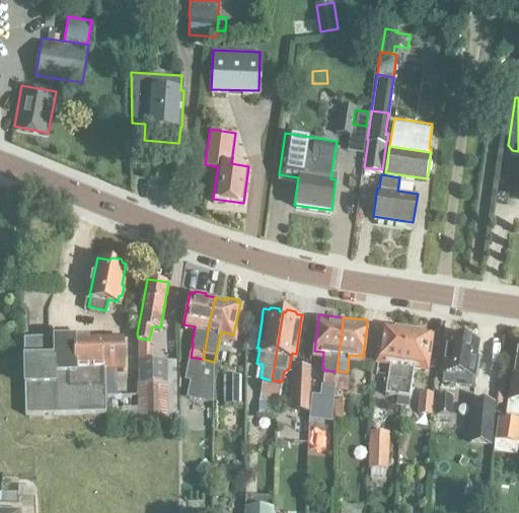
[(383,327),(379,358),(390,360),(385,390),(397,392),(398,392),(408,331),(396,328),(396,327),(388,325),(387,327),(383,327)]
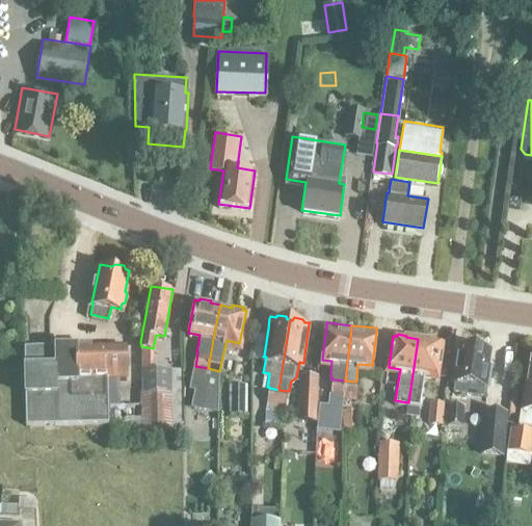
[(442,342),(418,339),(408,402),(420,404),(425,373),(437,374),(442,342)]
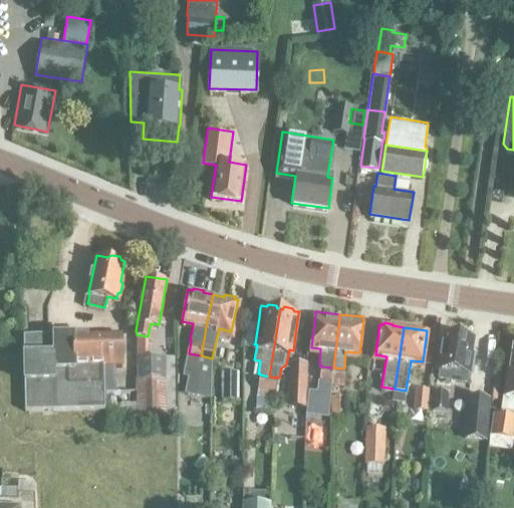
[(52,367),(52,378),(103,377),(104,377),(103,362),(122,361),(121,330),(71,331),(71,367),(52,367)]
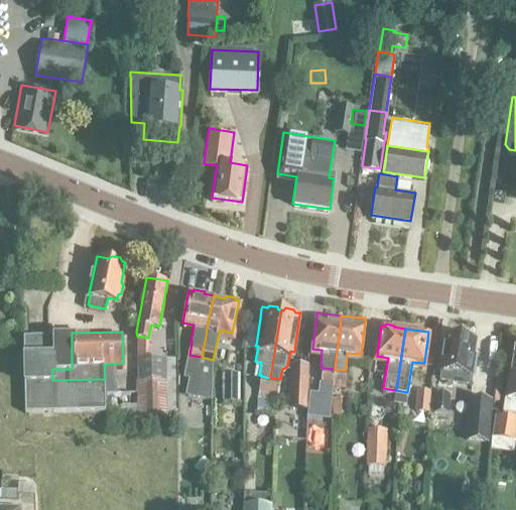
[(440,367),(441,367),(439,378),(469,382),(471,371),(471,372),(474,352),(471,352),(474,337),(446,332),(440,367)]
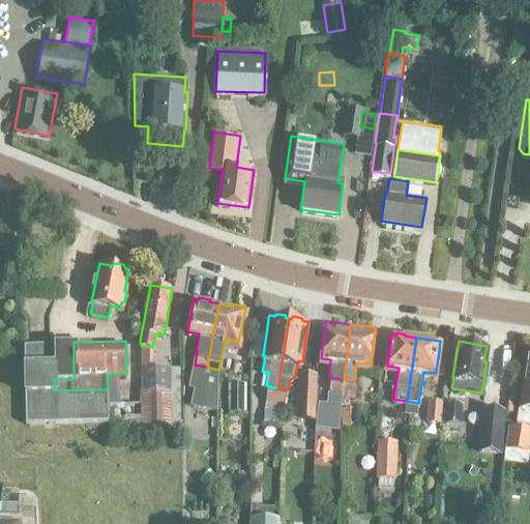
[(74,342),(51,342),(51,361),(54,361),(54,379),(74,379),(74,342)]
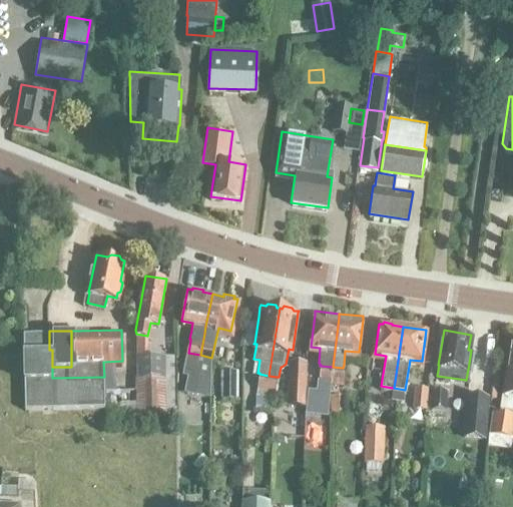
[(512,342),(509,359),(507,359),(501,405),(512,406),(512,342)]
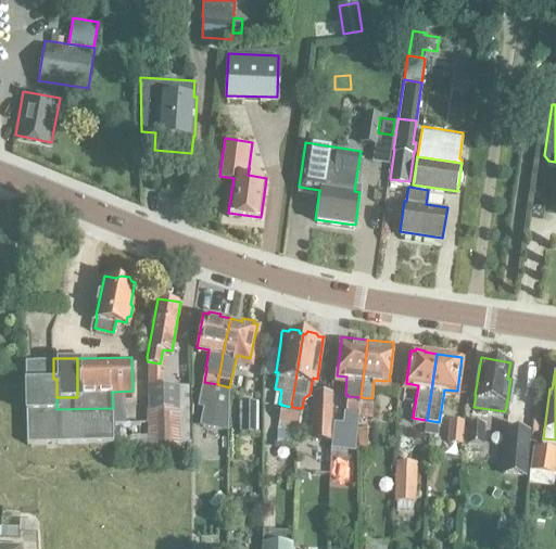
[(53,379),(27,379),(28,438),(113,436),(112,408),(57,409),(57,397),(57,379),(53,379)]
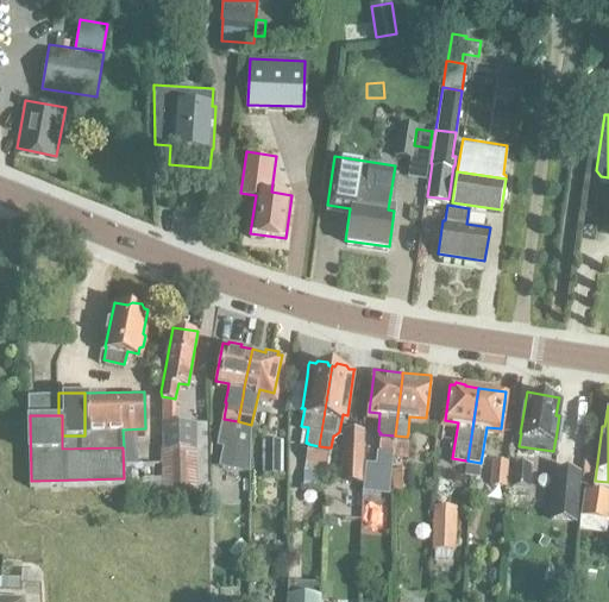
[(180,419),(163,420),(159,420),(161,459),(162,491),(168,491),(198,490),(198,456),(196,419),(180,419)]
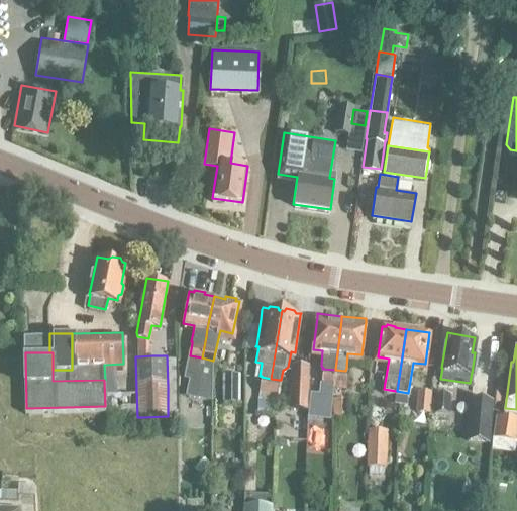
[(188,376),(184,393),(194,395),(210,399),(211,362),(213,362),(213,361),(202,358),(190,355),(186,376),(188,376)]
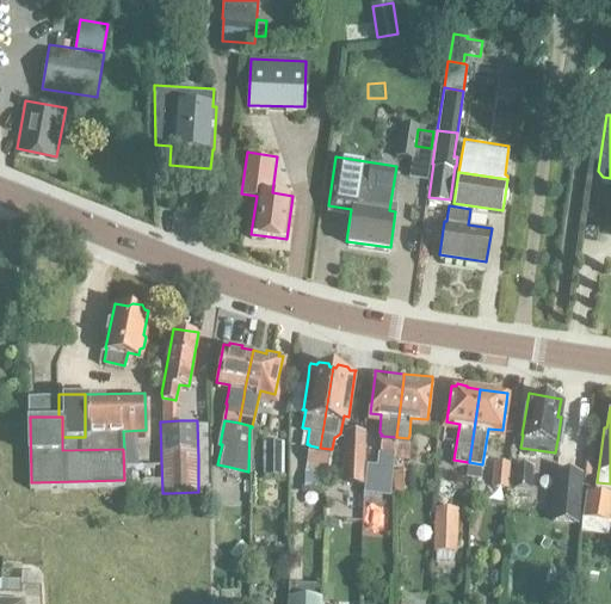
[(343,460),(365,461),(366,426),(344,426),(343,460)]
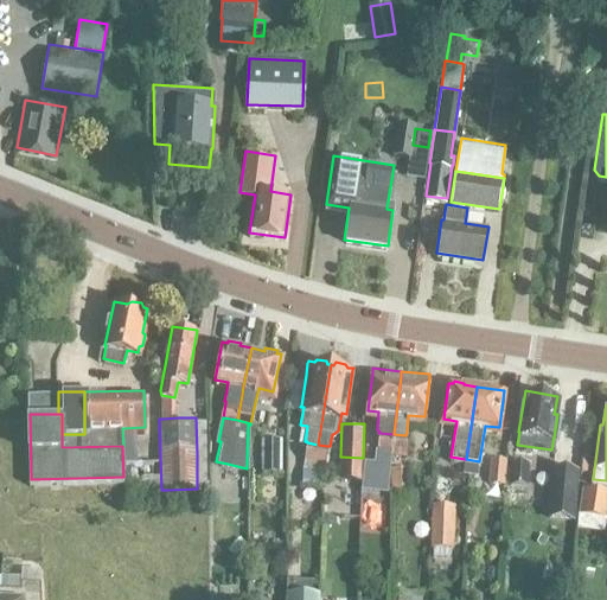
[(393,447),(391,450),(397,451),(408,452),(410,432),(407,432),(406,435),(394,434),(393,447)]
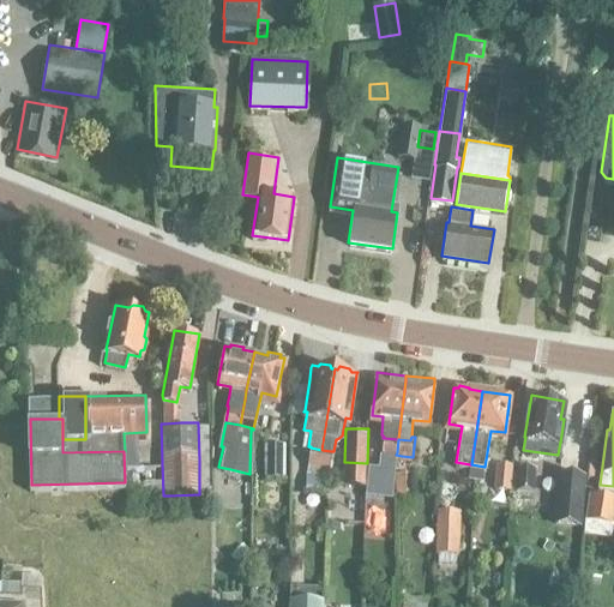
[(383,438),(381,451),(397,452),(398,439),(383,438)]
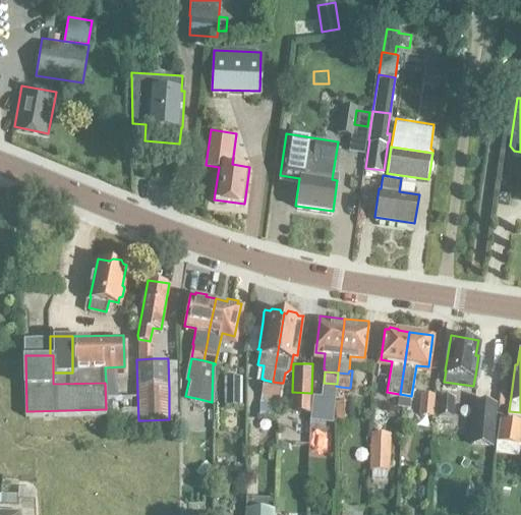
[(242,402),(242,373),(225,373),(225,402),(242,402)]
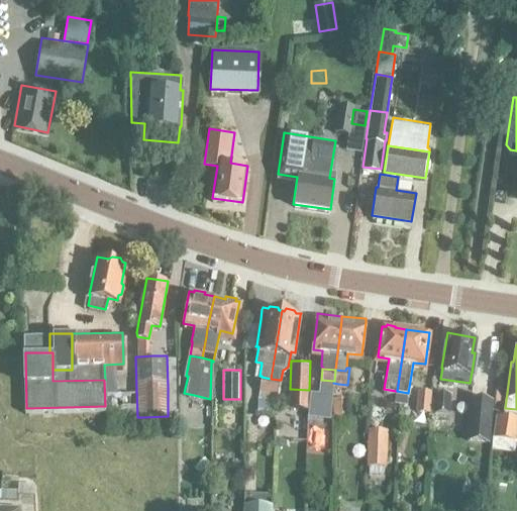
[(262,377),(260,387),(270,389),(271,379),(262,377)]
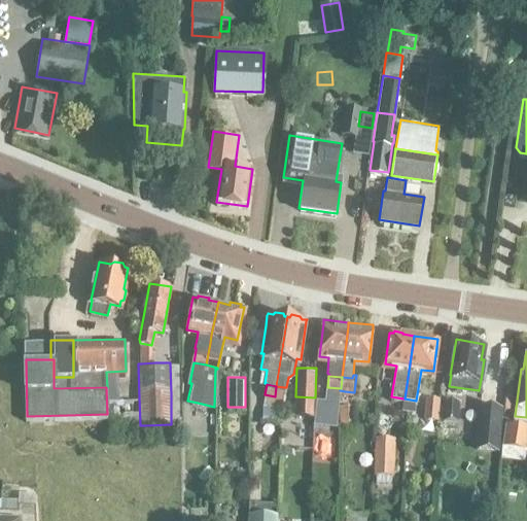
[(276,386),(275,396),(277,397),(282,398),(283,398),(285,387),(284,387),(276,386)]
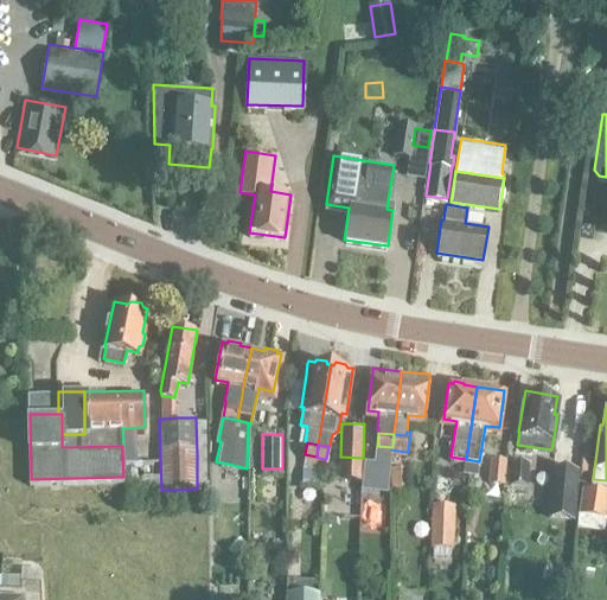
[(377,446),(376,467),(390,468),(391,450),(393,447),(377,446)]
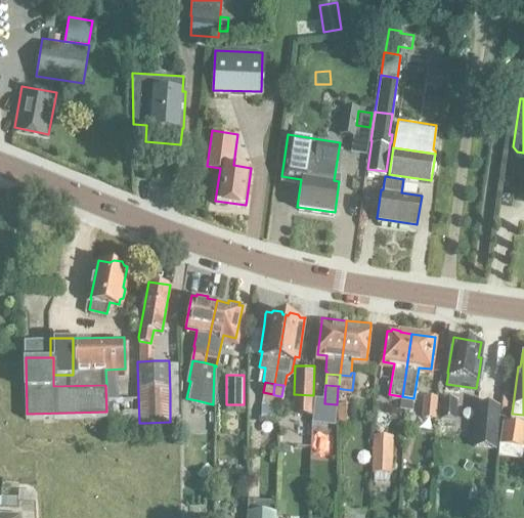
[(133,391),(114,393),(116,408),(135,406),(133,391)]
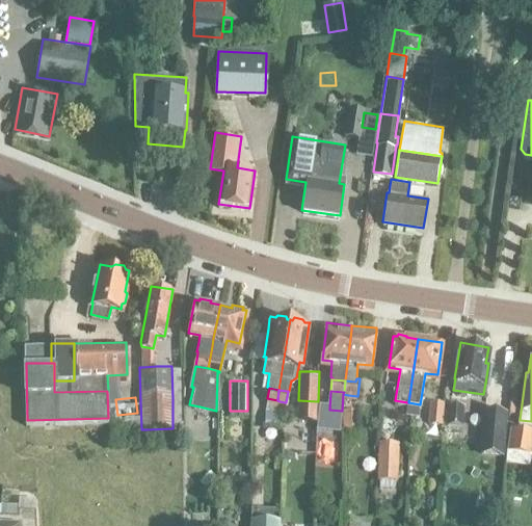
[(443,400),(431,399),(430,421),(444,422),(445,401),(443,400)]
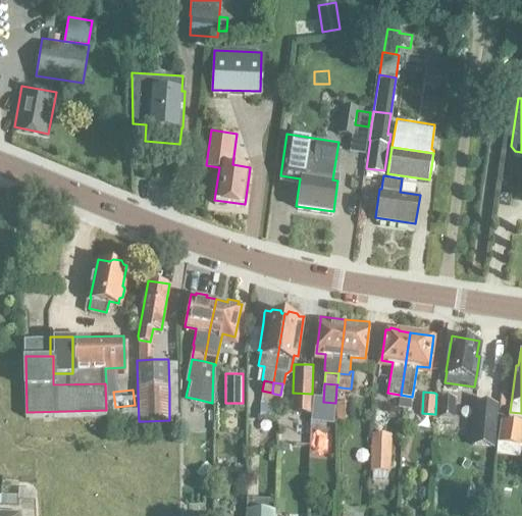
[(456,395),(436,394),(435,414),(454,415),(456,395)]
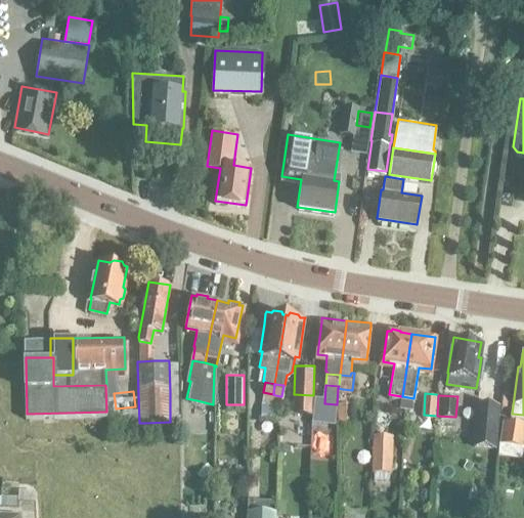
[(401,396),(399,405),(401,405),(412,407),(413,398),(402,396),(401,396)]
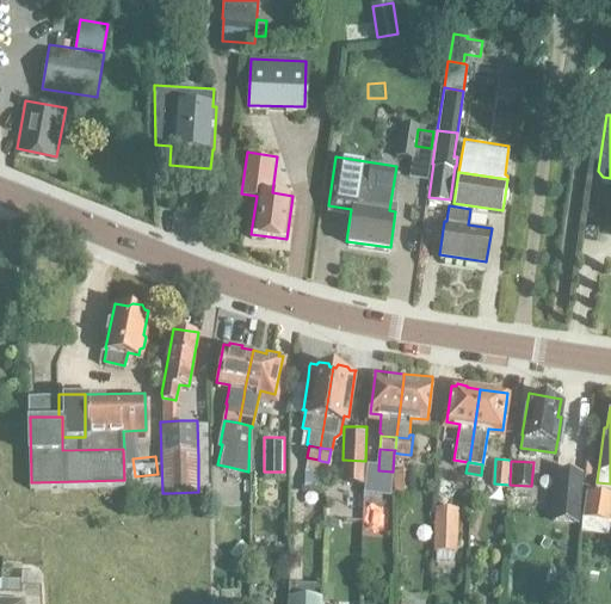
[(407,467),(394,467),(394,491),(407,490),(407,467)]
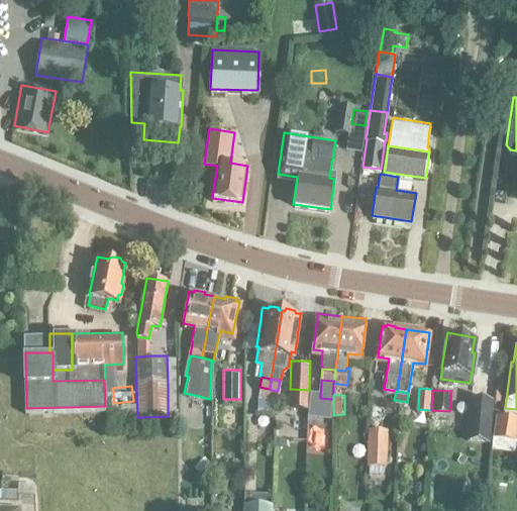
[(493,408),(493,397),(470,395),(467,438),(490,440),(493,408)]
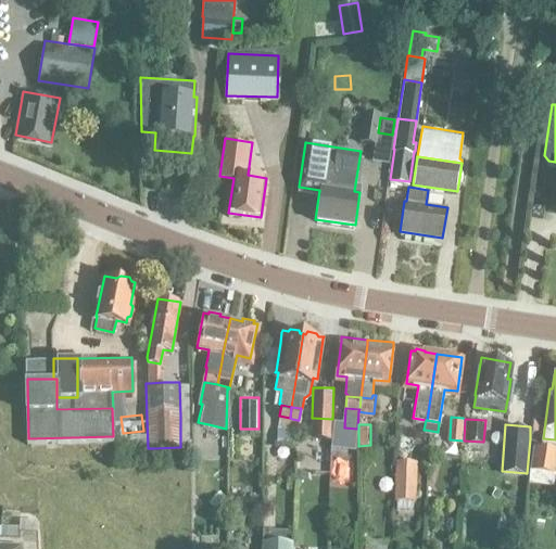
[(555,471),(555,470),(555,445),(533,442),(530,467),(555,471)]
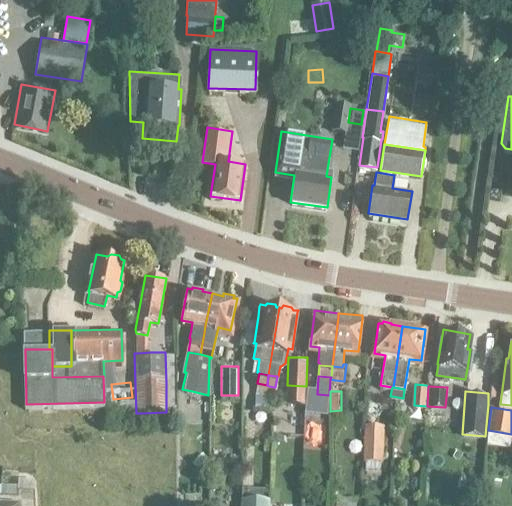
[(384,423),(364,422),(363,458),(366,458),(380,459),(383,459),(384,423)]
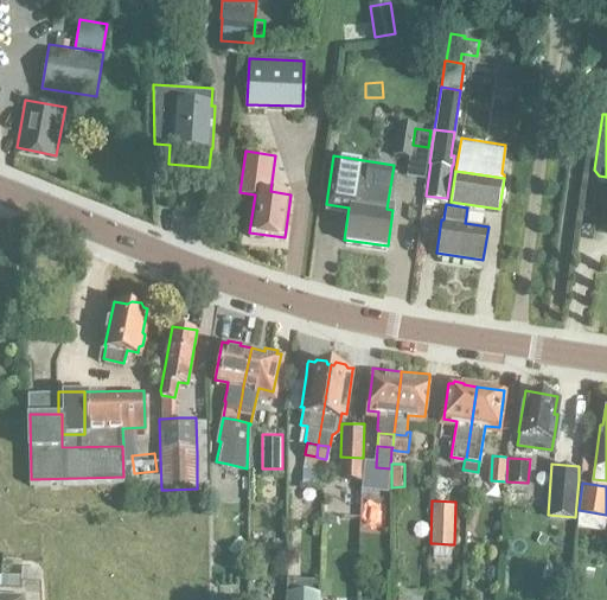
[(434,543),(433,553),(451,553),(451,544),(434,543)]
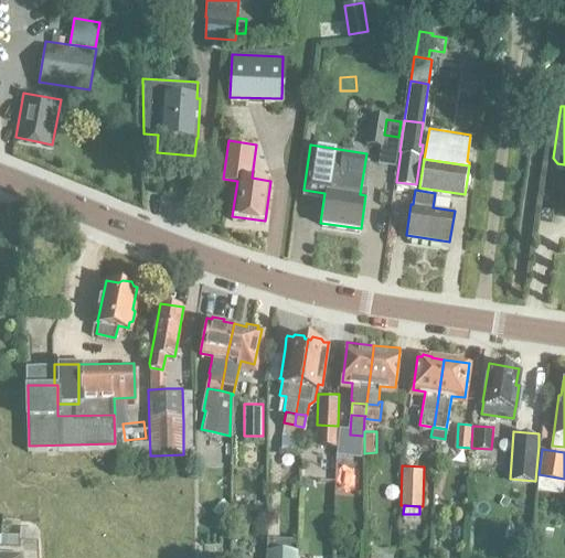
[(348,518),(331,519),(331,534),(348,534),(348,518)]
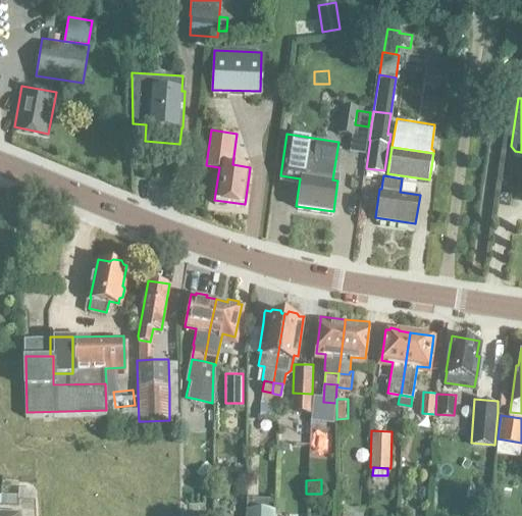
[(18,503),(0,503),(0,509),(0,515),(35,515),(35,498),(18,497),(18,503)]
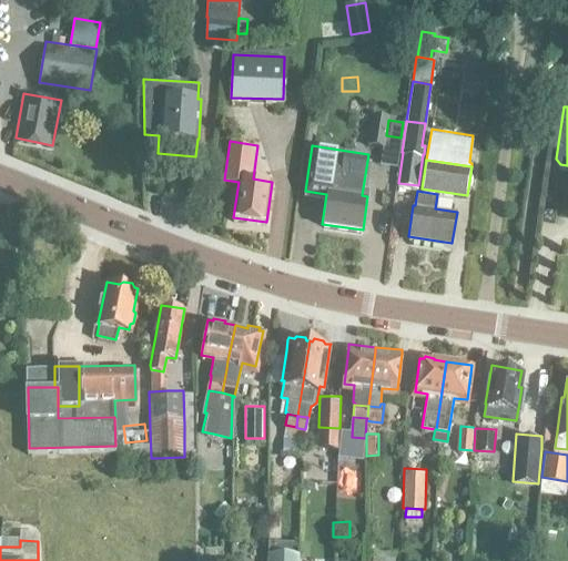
[(298,560),(300,552),(269,551),(267,560),(298,560)]
